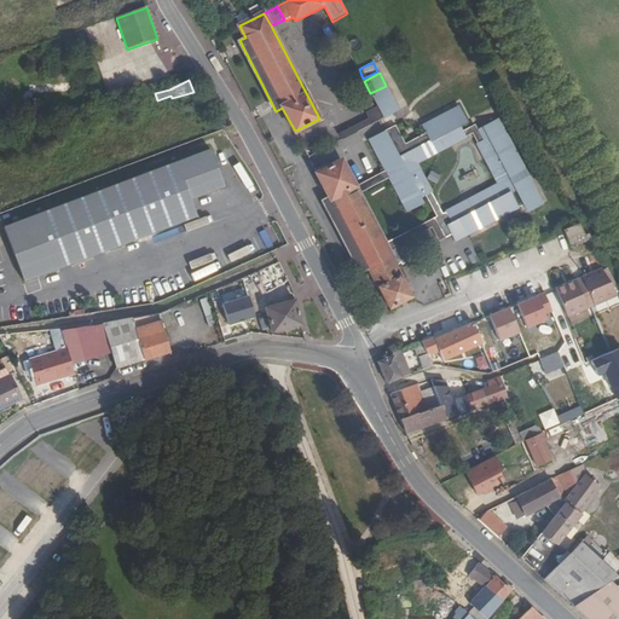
[(379,108),(385,120),(400,111),(386,86),(370,93),(379,108)]
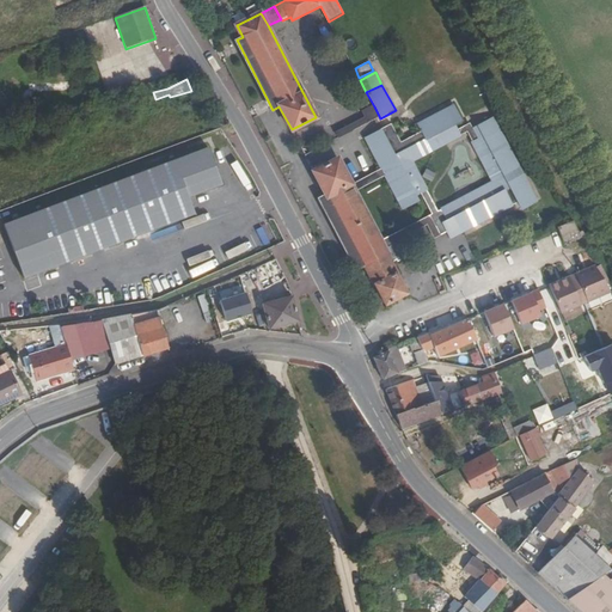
[(152,105),(148,95),(135,98),(129,101),(112,106),(115,112),(129,106),(138,105),(139,109),(152,105)]
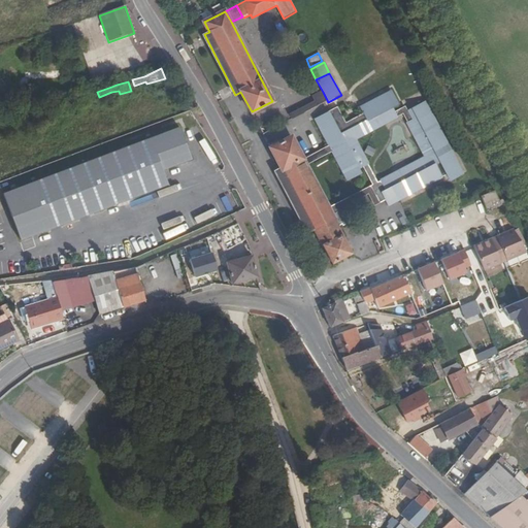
[(292,120),(328,102),(323,92),(315,96),(318,102),(291,116),(292,120)]
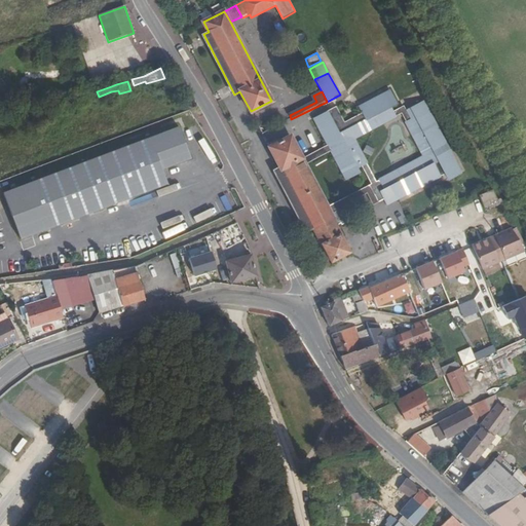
[(386,205),(459,166),(425,101),(411,109),(415,117),(411,119),(404,107),(393,112),(391,109),(398,105),(390,91),(359,109),(362,114),(344,123),(337,109),(332,111),(362,167),(367,164),(353,140),(402,114),(424,158),(376,183),(372,185),(370,186),(378,203),(383,200),(386,205)]
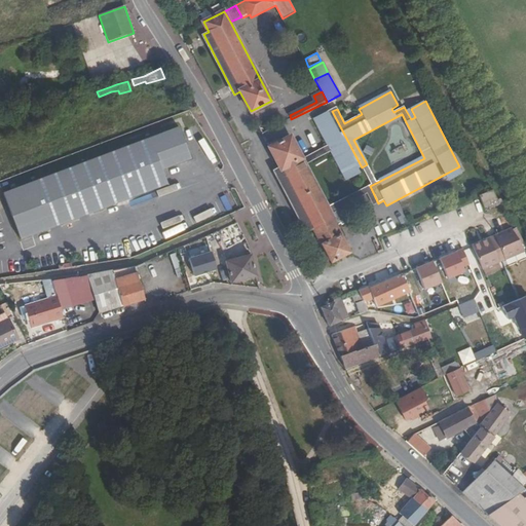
[(0,107),(2,113),(20,108),(16,100),(9,102),(9,103),(0,106),(0,107)]
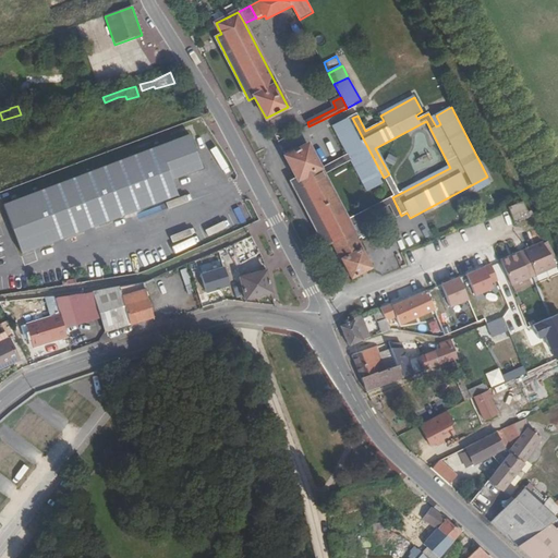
[(61,117),(59,108),(50,111),(52,120),(61,117)]
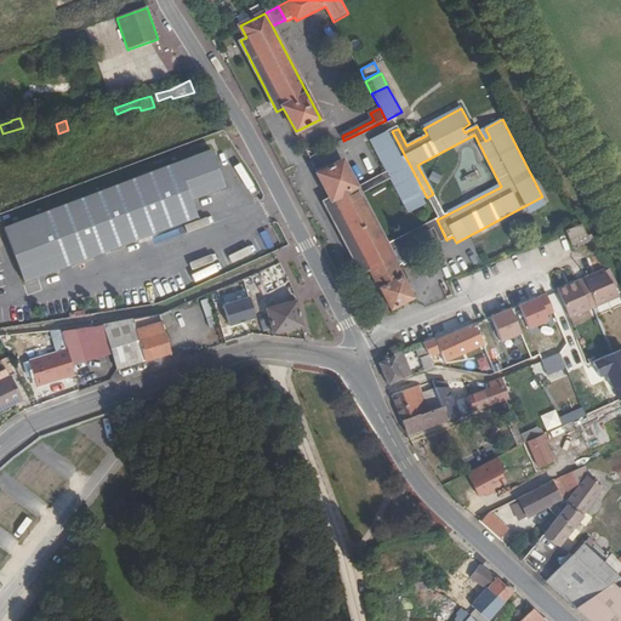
[(427,198),(392,131),(371,142),(387,172),(392,180),(410,214),(426,205),(422,200),(427,198)]
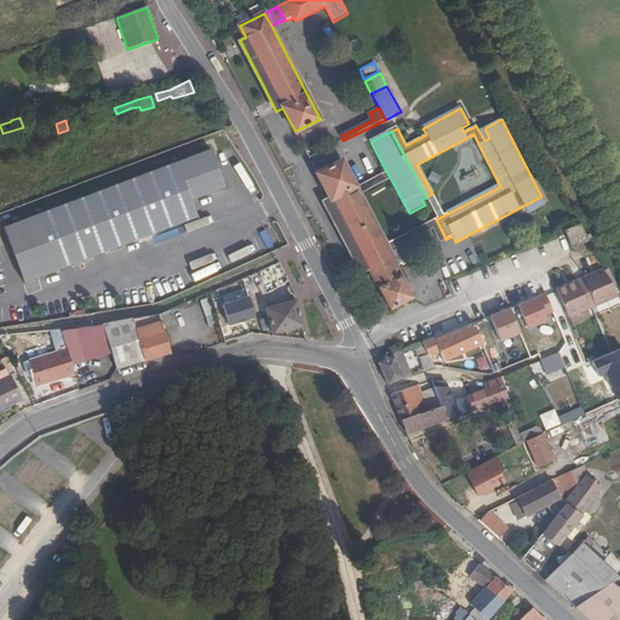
[(30,147),(27,135),(13,139),(17,150),(30,147)]
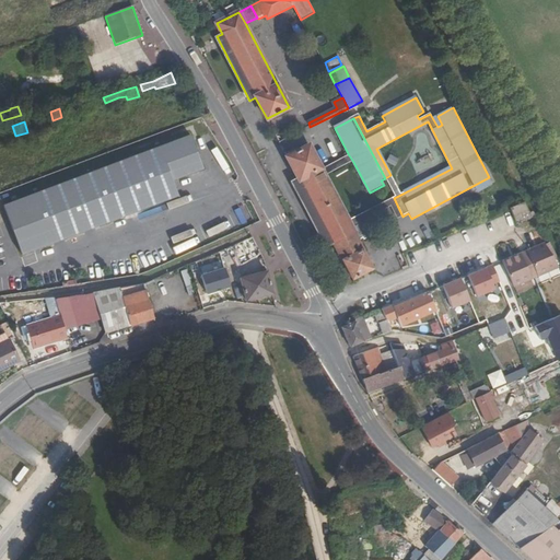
[(376,149),(391,175),(400,195),(452,168),(428,121),(376,149)]
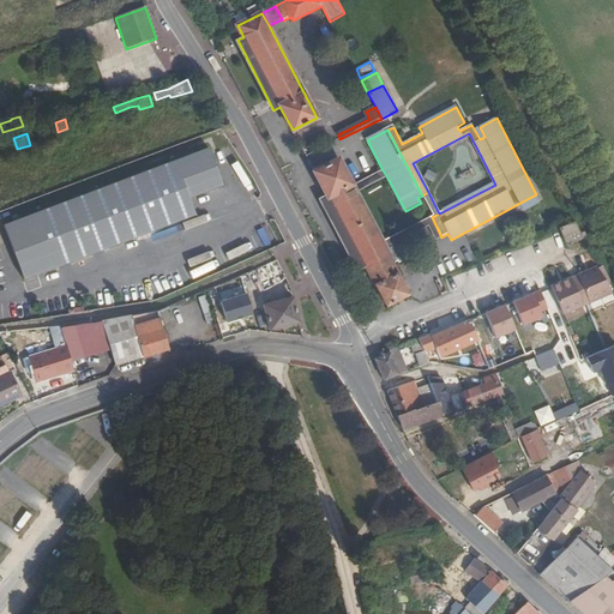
[(208,145),(174,158),(188,196),(222,182),(208,145)]
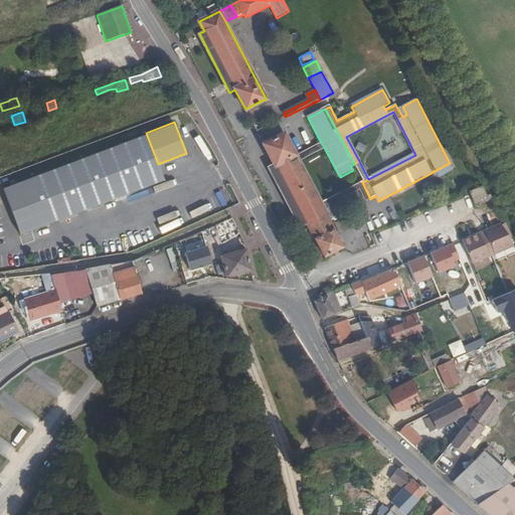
[(146,133),(24,181),(41,226),(163,178),(158,164),(146,133)]
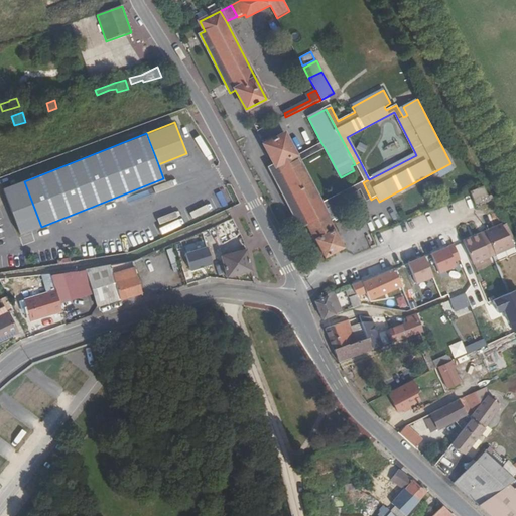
[(300,162),(297,156),(285,134),(264,144),(274,164),(269,166),(301,227),(306,224),(315,240),(334,231),(335,230),(331,222),(321,204),(300,162)]
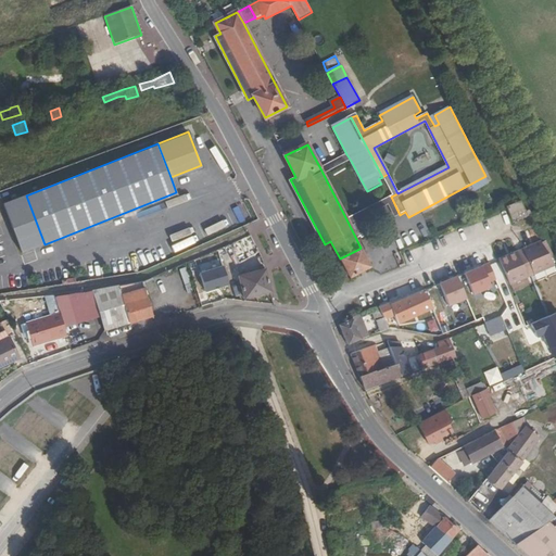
[(351,161),(346,154),(320,168),(324,175),(351,161)]
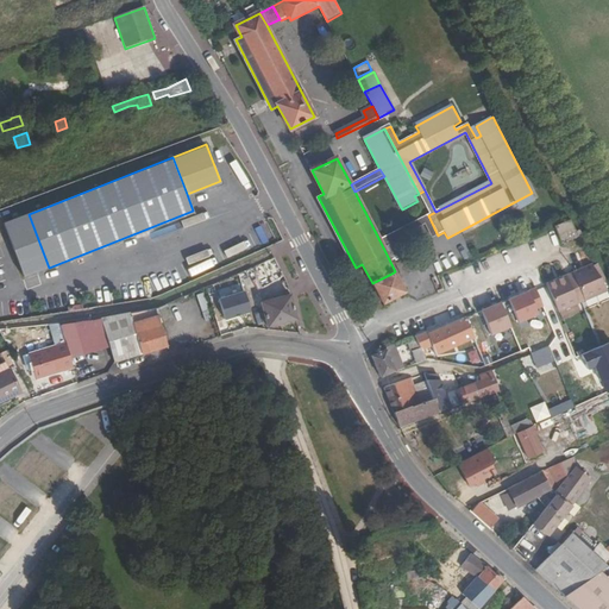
[(431,214),(419,194),(414,196),(418,201),(402,209),(384,176),(355,192),(380,240),(395,232),(400,230),(410,224),(421,219),(428,215),(431,214)]
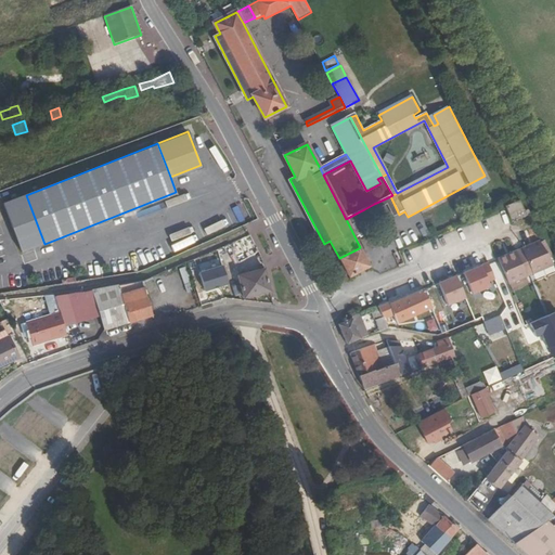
[(387,173),(382,177),(392,195),(397,193),(387,173)]
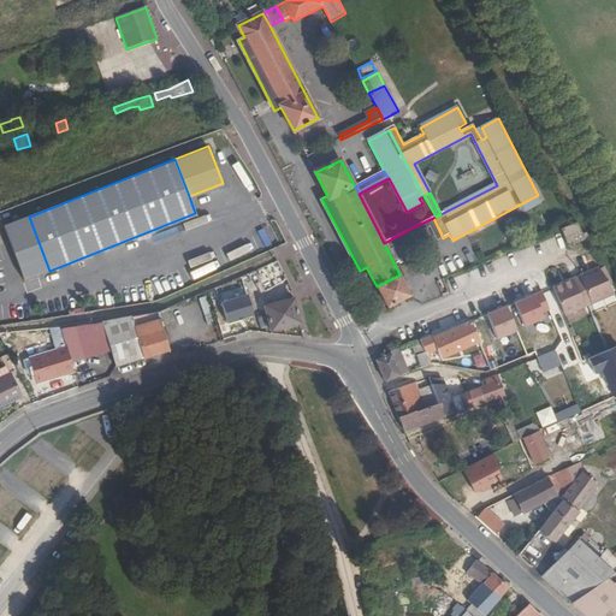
[(543,205),(538,195),(452,241),(452,242),(469,234),(523,206),(527,213),(543,205)]
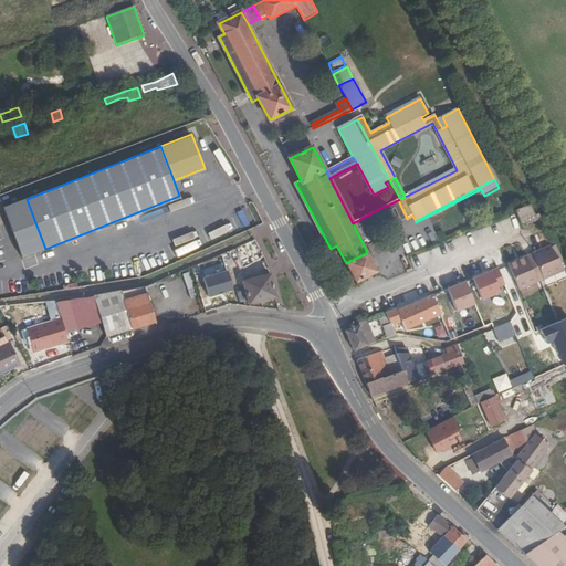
[(45,249),(27,199),(0,209),(19,259),(45,249)]
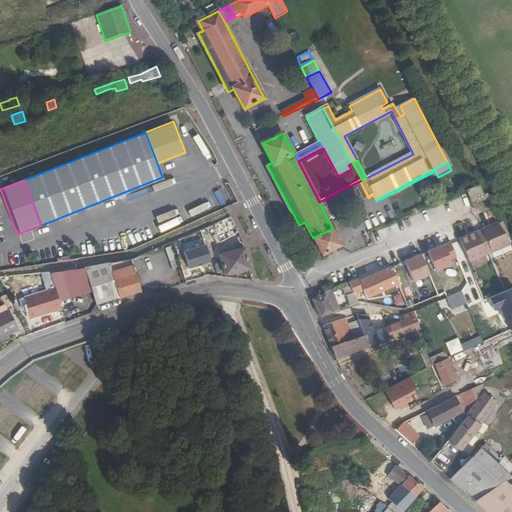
[(363,200),(368,198),(360,181),(354,184),(357,189),(363,200)]
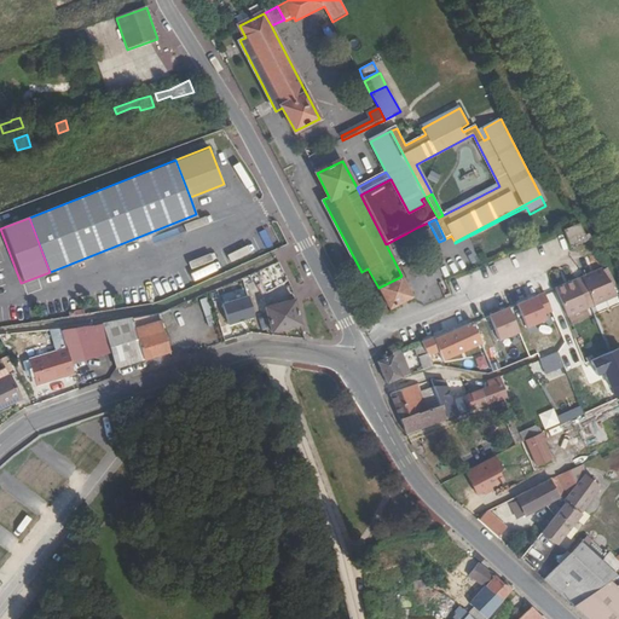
[(420,231),(421,235),(432,229),(428,223),(417,227),(420,231)]
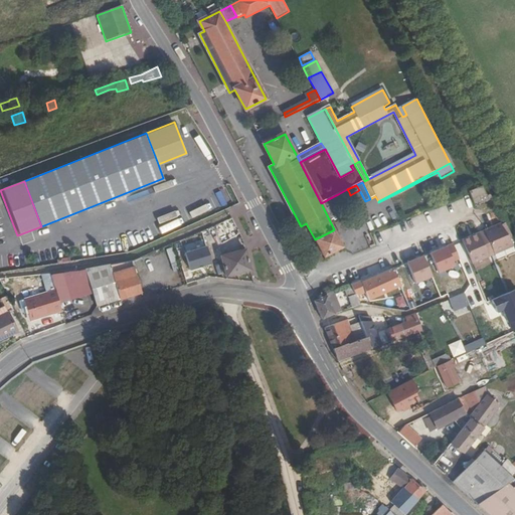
[(489,198),(483,185),(469,190),(475,204),(489,198)]
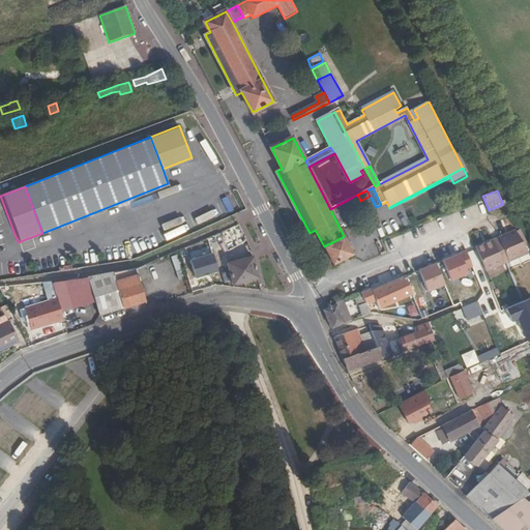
[(351,206),(360,201),(359,198),(357,195),(348,200),(351,206)]
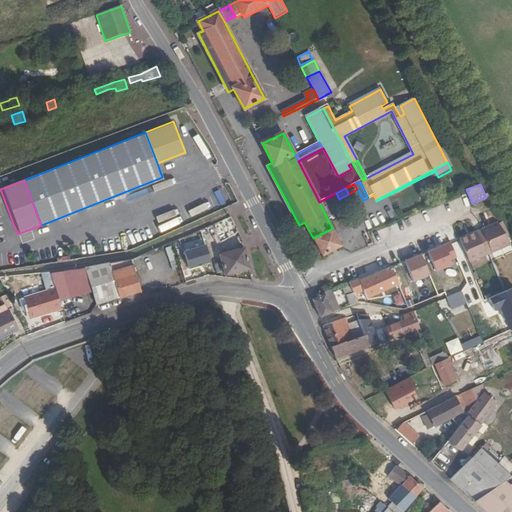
[(345,211),(339,199),(336,193),(332,195),(341,213),(345,211)]
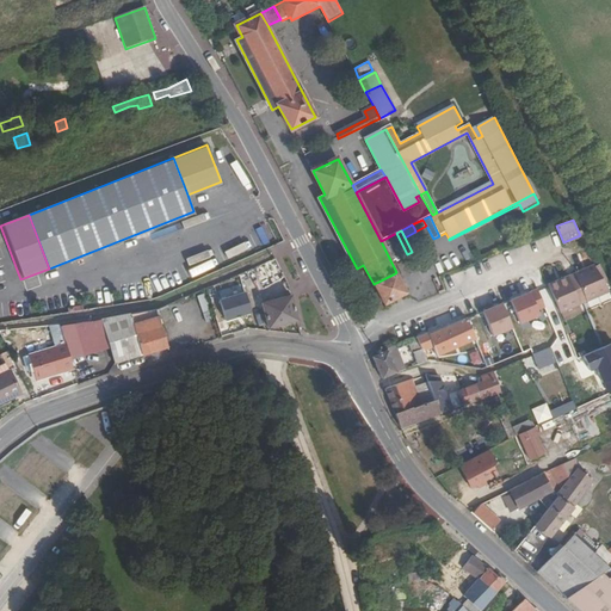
[(405,255),(407,254),(396,233),(381,241),(392,263),(396,260),(397,263),(406,259),(405,255)]
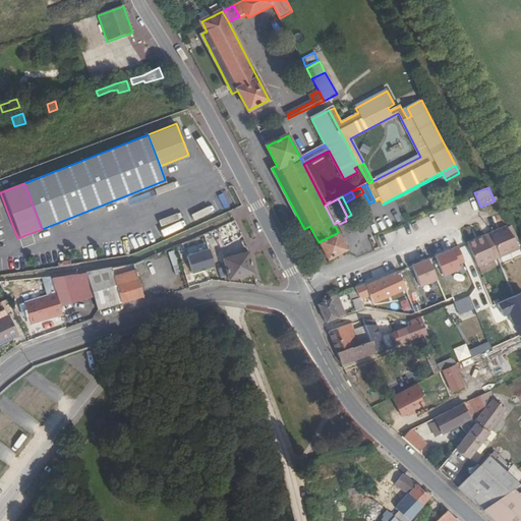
[(518,248),(508,225),(490,232),(501,255),(518,248)]
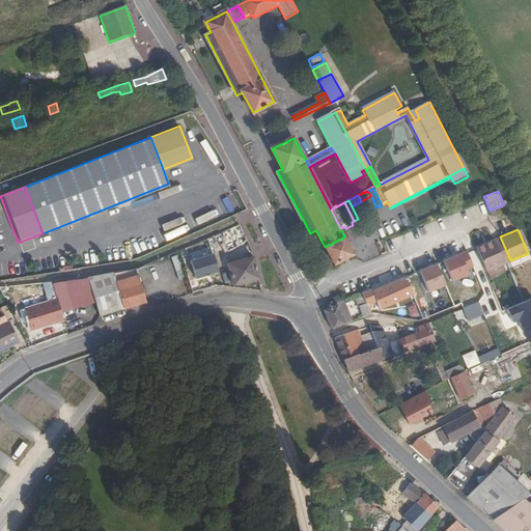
[(510,260),(500,236),(494,239),(505,262),(510,260)]
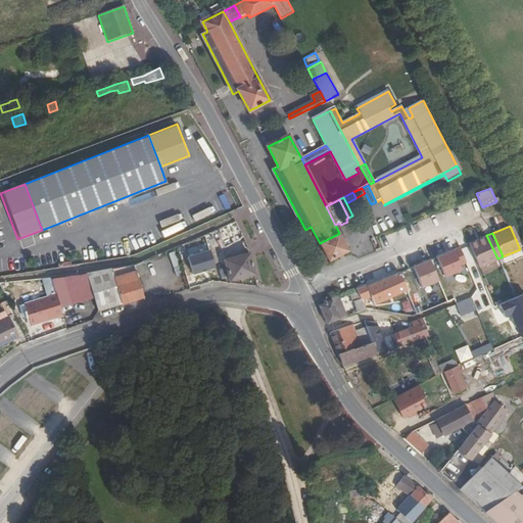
[(338,234),(320,243),(329,259),(331,258),(347,250),(338,234)]
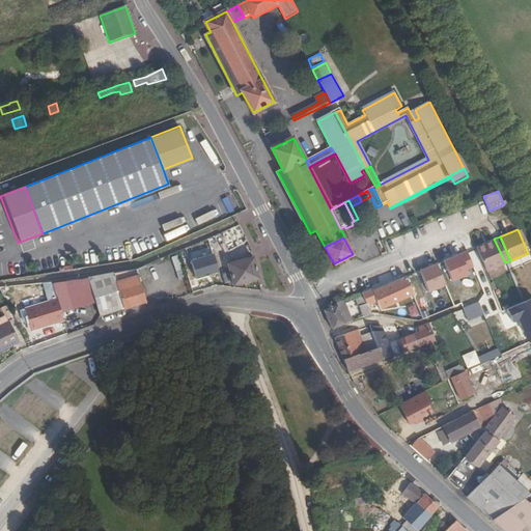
[(505,262),(494,239),(477,246),(487,271),(505,262)]
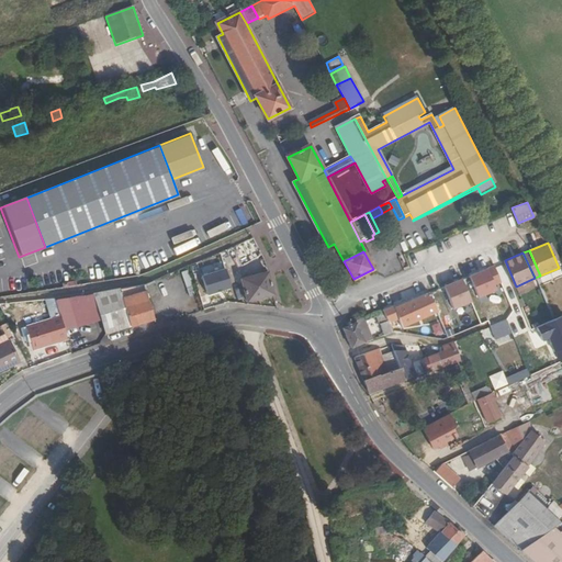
[(503,281),(496,265),(471,274),(481,295),(498,289),(496,283),(503,281)]
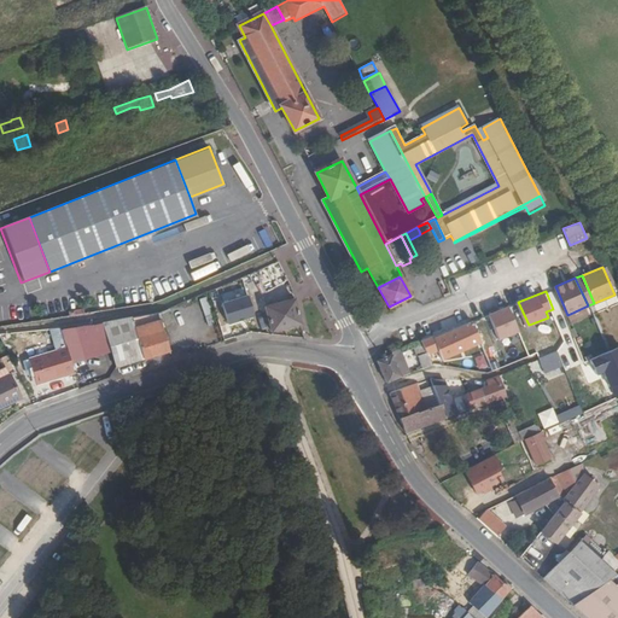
[(250,297),(225,304),(229,324),(255,316),(250,297)]
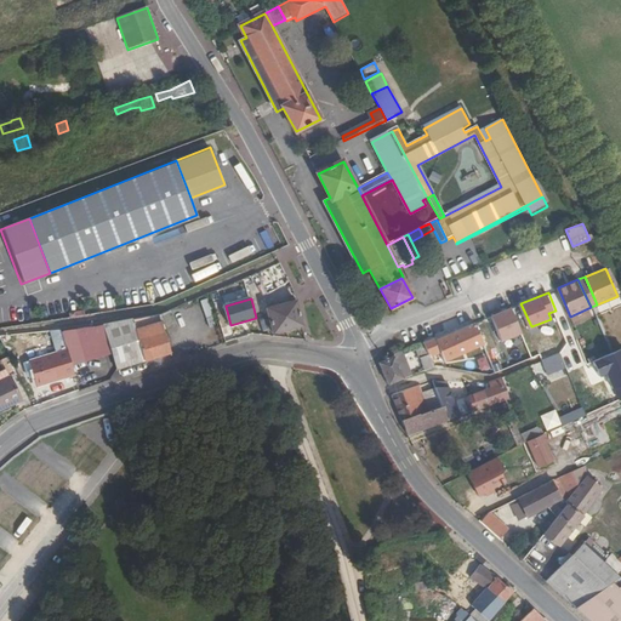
[(273,332),(302,326),(296,302),(267,307),(273,332)]
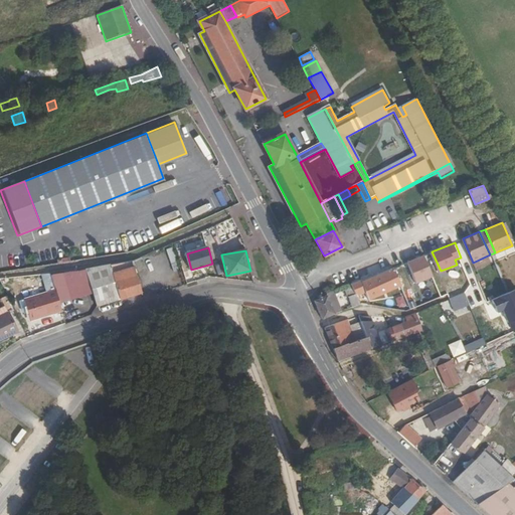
[(434,275),(425,254),(408,262),(416,282),(434,275)]
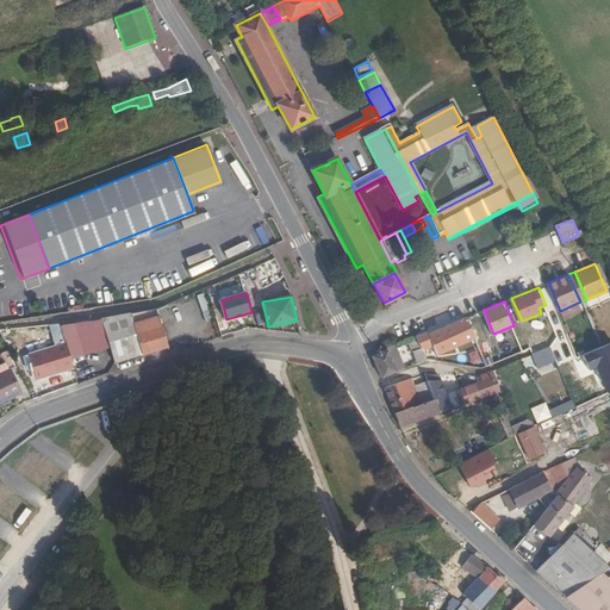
[(101,319),(107,338),(113,361),(167,346),(156,309),(101,319)]
